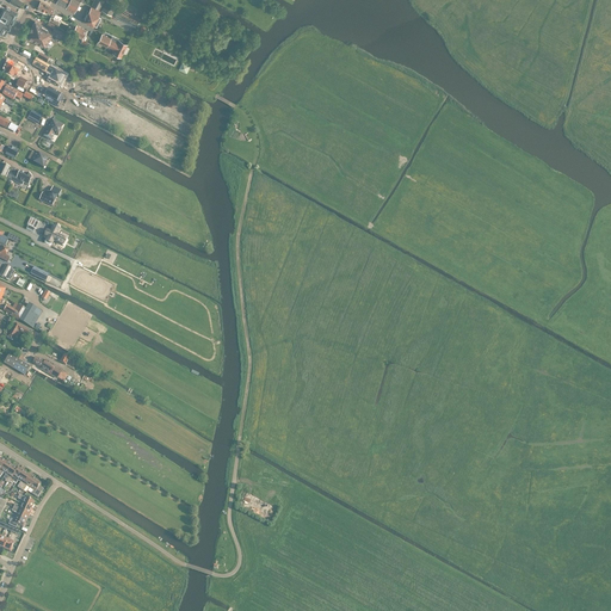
[(0,0),(0,32),(4,35),(7,29),(13,18),(19,7),(8,1),(6,0),(0,0)]
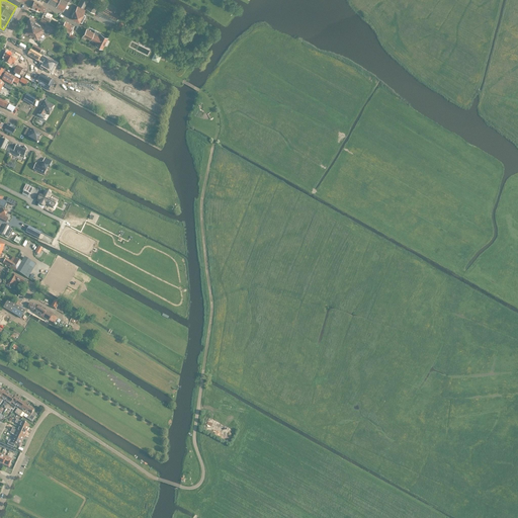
[(59,0),(55,6),(63,11),(69,1),(66,0),(59,0)]
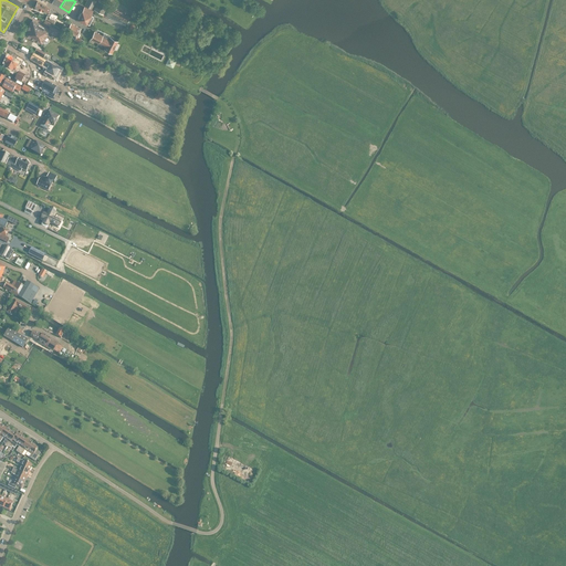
[(92,9),(95,1),(92,0),(87,0),(85,6),(92,9)]
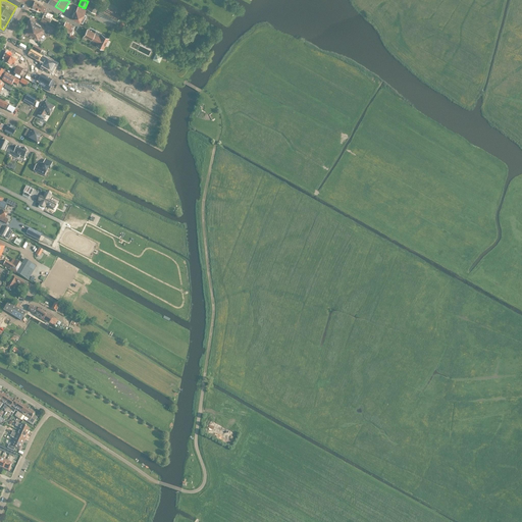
[(53,14),(54,13),(49,9),(46,7),(40,4),(35,1),(32,6),(44,13),(42,18),(49,22),(50,18),(45,16),(47,11),(53,14)]
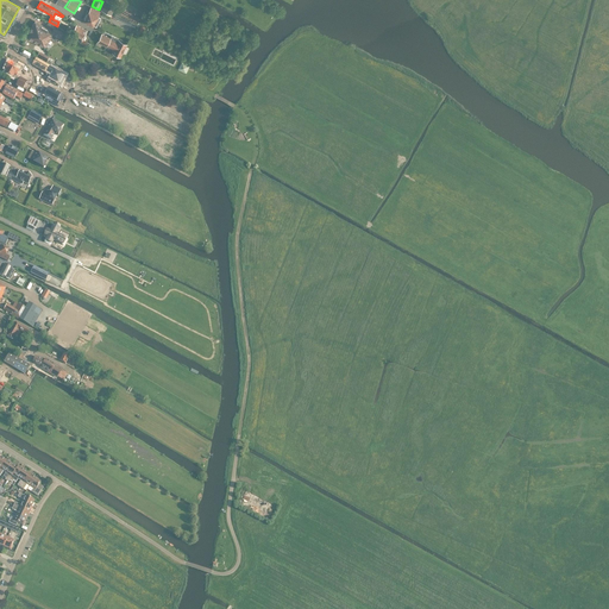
[(111,16),(114,8),(114,5),(106,1),(101,11),(111,16)]
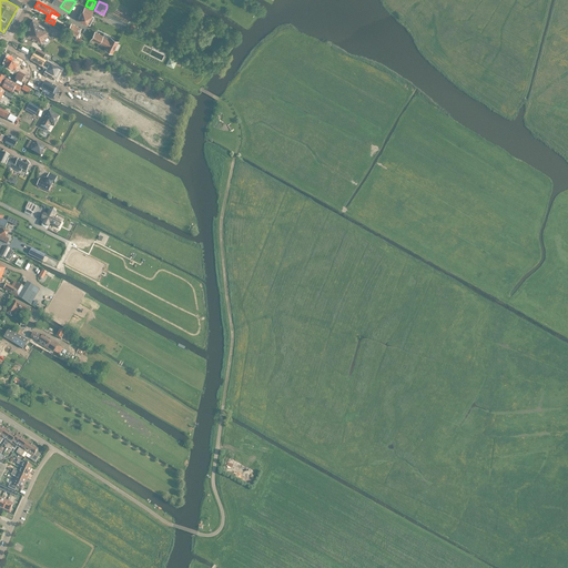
[(81,12),(78,19),(87,23),(93,10),(84,6),(82,9),(81,9),(80,11),(81,12)]
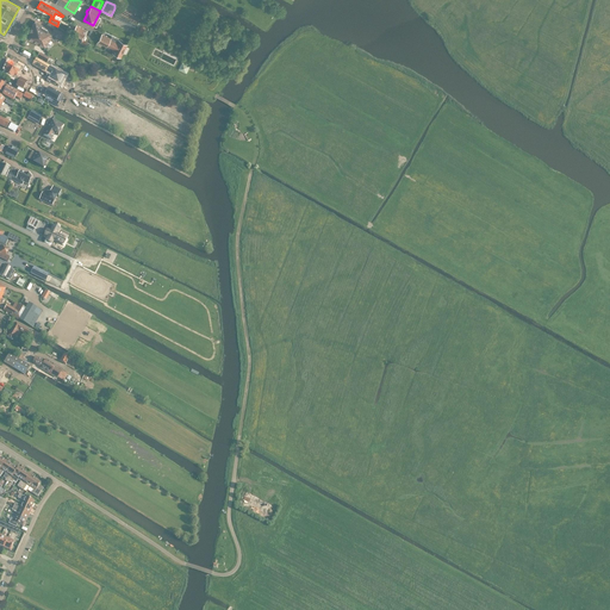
[(139,18),(117,6),(113,17),(135,27),(139,18)]
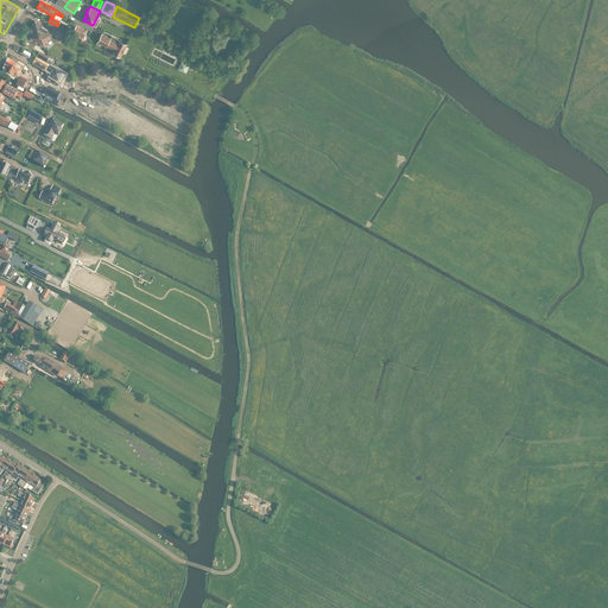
[(35,21),(31,29),(50,38),(51,37),(50,37),(52,32),(35,21)]
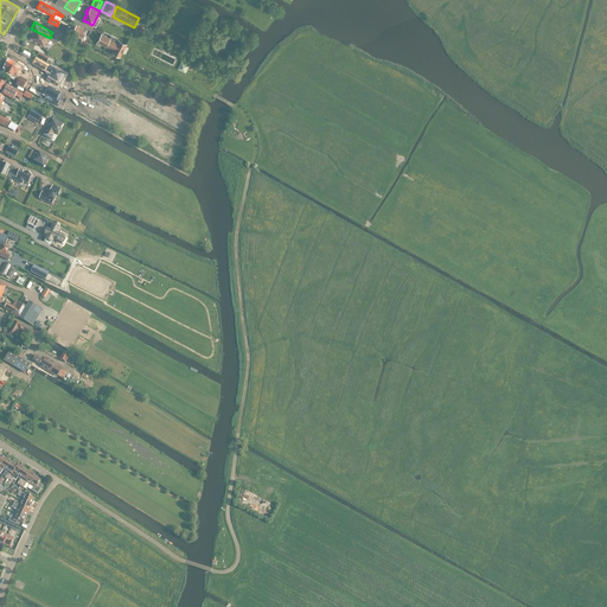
[(83,37),(87,31),(76,25),(72,32),(83,37)]
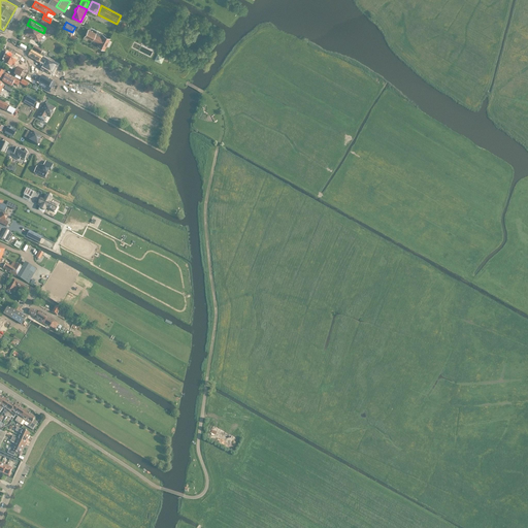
[(23,33),(38,41),(43,33),(27,25),(23,33)]
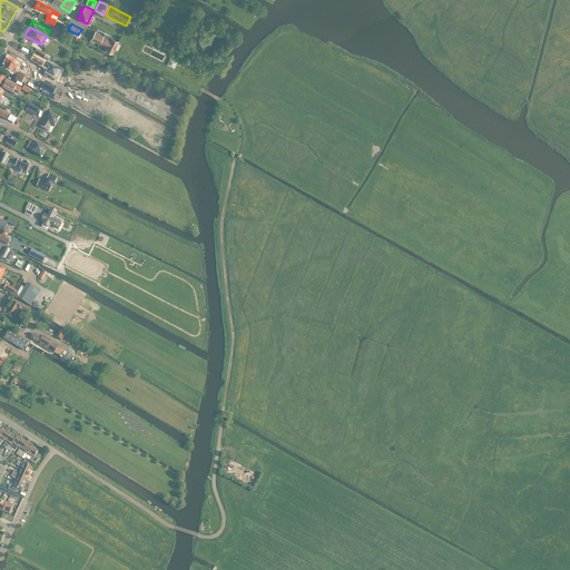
[(95,31),(90,39),(99,43),(100,42),(106,46),(105,49),(110,51),(114,53),(119,41),(117,39),(110,37),(109,40),(102,37),(104,36),(95,31)]
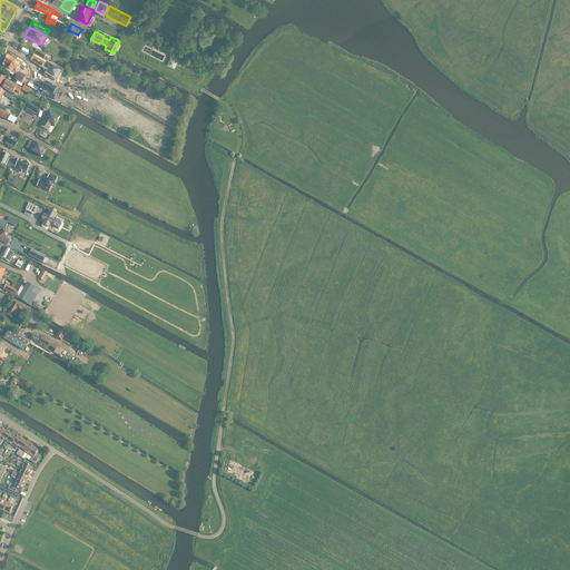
[(37,50),(35,55),(43,59),(46,55),(37,50)]
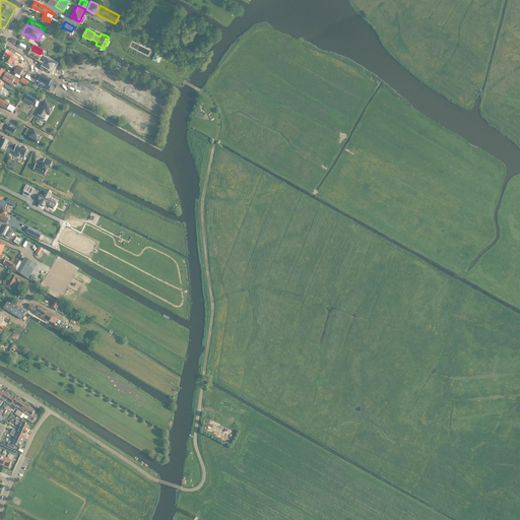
[(56,65),(45,58),(30,50),(27,56),(39,62),(39,61),(45,65),(43,67),(49,71),(52,72),(54,68),(56,65)]
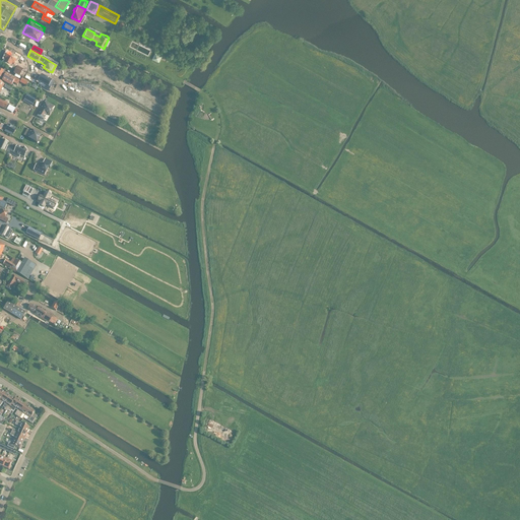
[(5,60),(4,63),(15,69),(14,72),(19,76),(22,70),(15,66),(21,56),(11,51),(9,55),(8,54),(4,60),(5,60)]
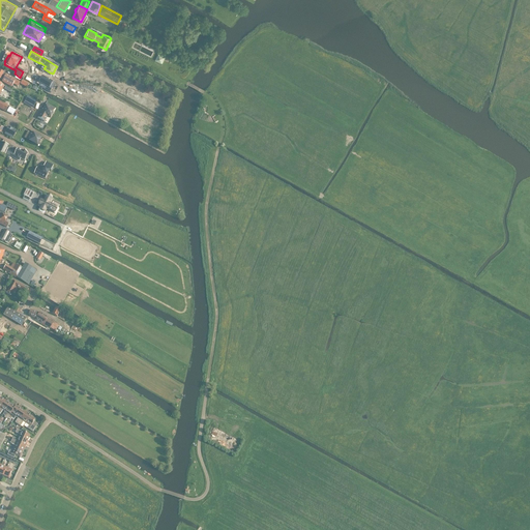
[(158,54),(155,61),(162,64),(165,57),(158,54)]
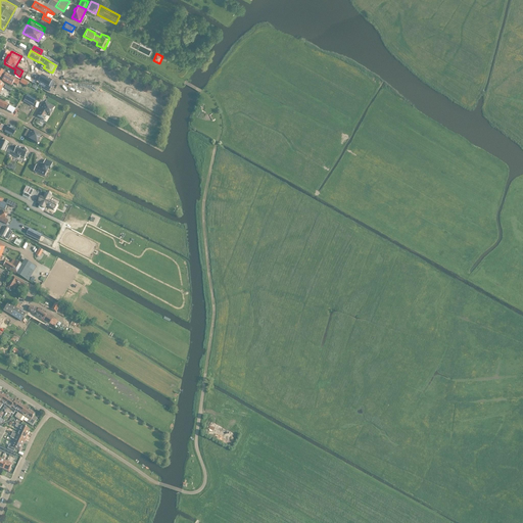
[(6,74),(3,80),(2,81),(11,86),(13,83),(18,85),(20,81),(6,74)]
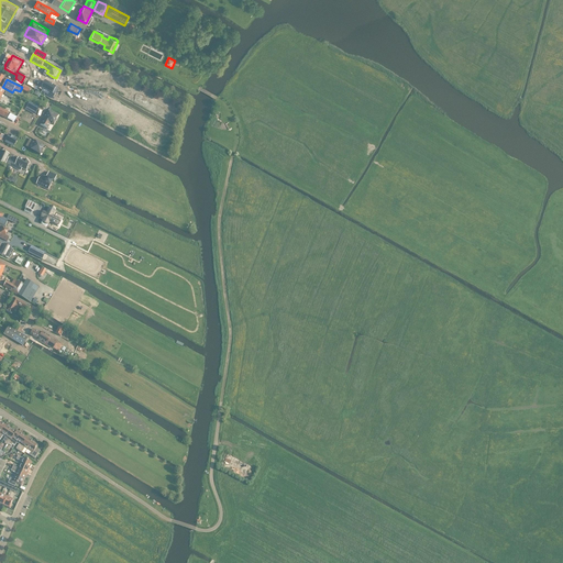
[(30,79),(26,85),(36,90),(40,85),(30,79)]
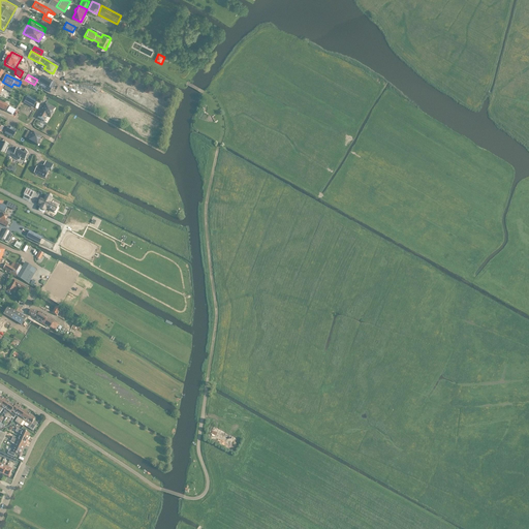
[(41,76),(38,83),(40,84),(41,84),(40,87),(38,86),(50,93),(51,92),(50,92),(55,84),(49,80),(41,76)]
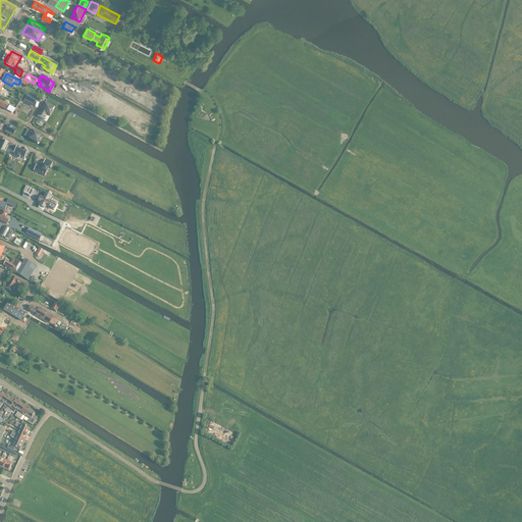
[(27,95),(24,100),(33,105),(36,100),(27,95)]
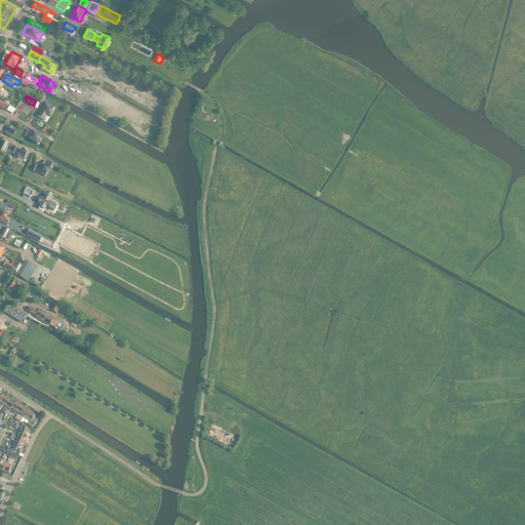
[(0,107),(5,111),(8,105),(0,101),(0,107)]
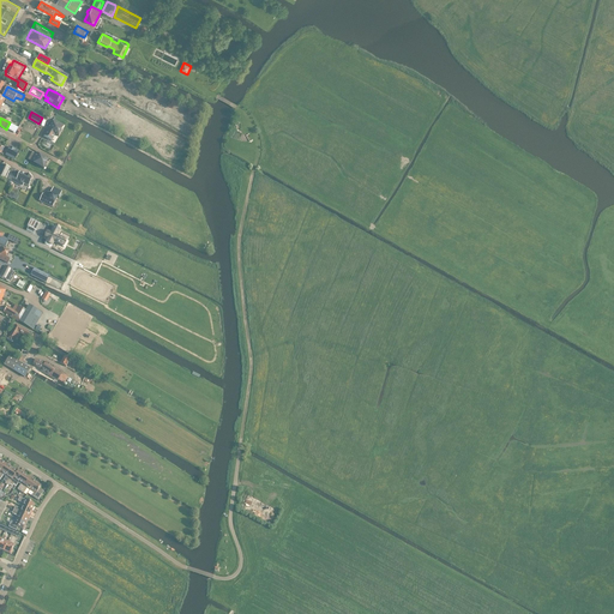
[(53,119),(43,137),(52,140),(55,134),(56,136),(58,136),(64,125),(53,119)]
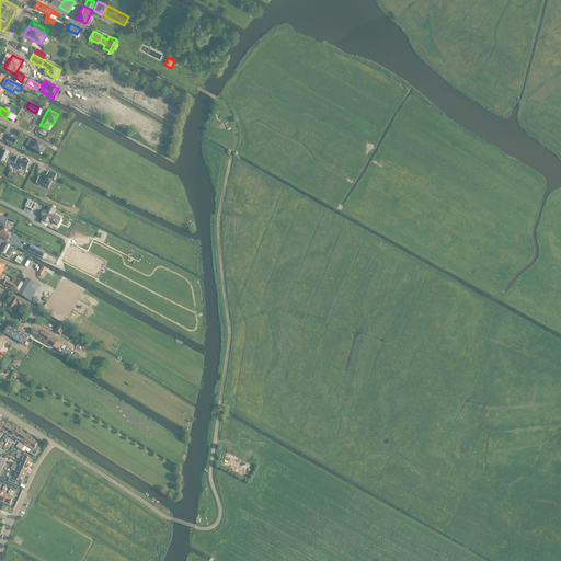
[(9,134),(6,139),(14,144),(16,138),(9,134)]
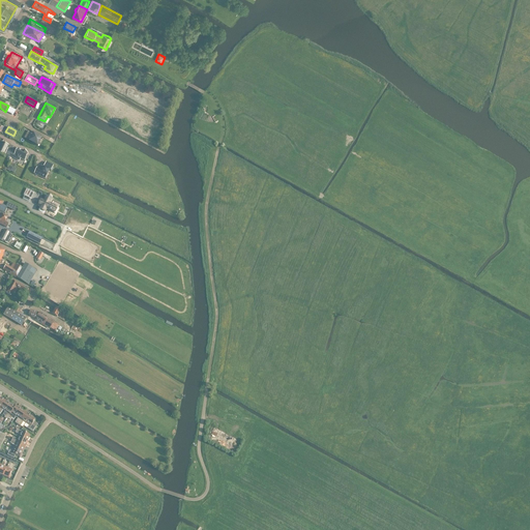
[(41,138),(30,131),(26,140),(37,146),(41,138)]
